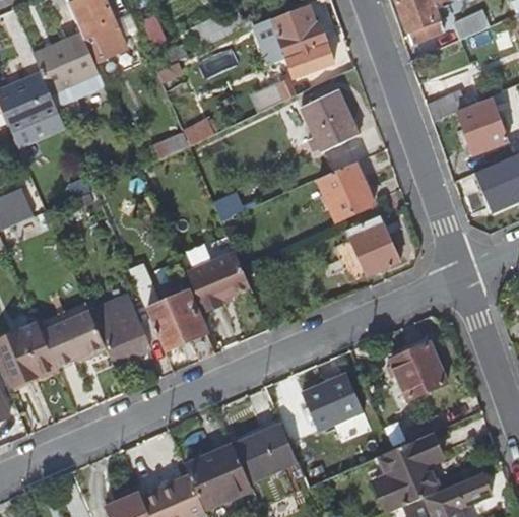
[(84,0),(70,7),(82,34),(92,58),(126,45),(106,0),(84,0)]
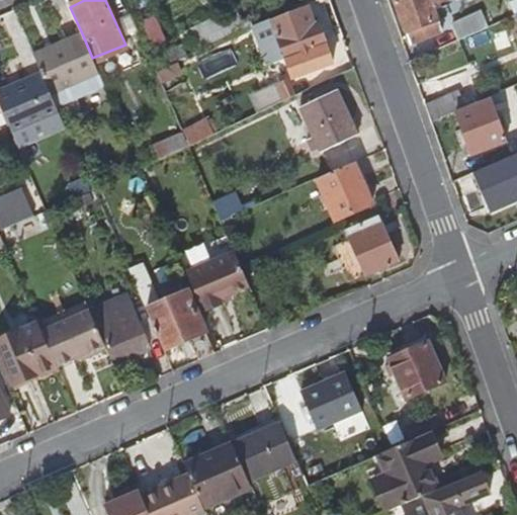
[(397,0),(408,31),(422,27),(425,35),(446,26),(437,1),(440,0),(397,0)]
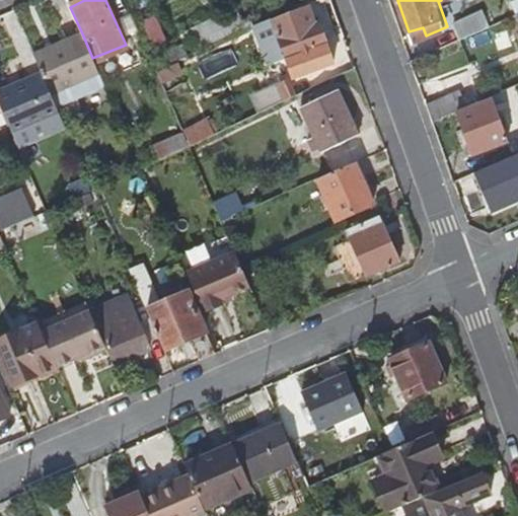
[(517,14),(517,0),(509,0),(516,15),(517,14)]
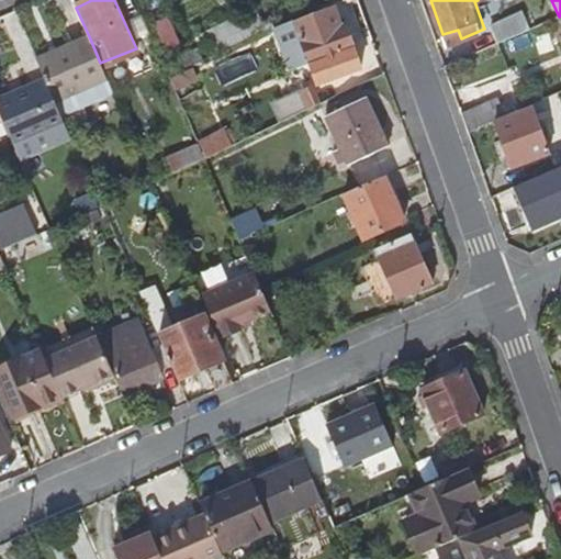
[(293,18),(280,23),(293,59),(307,56),(311,65),(327,58),(333,78),(362,68),(347,25),(341,26),(335,8),(295,22),(293,18)]
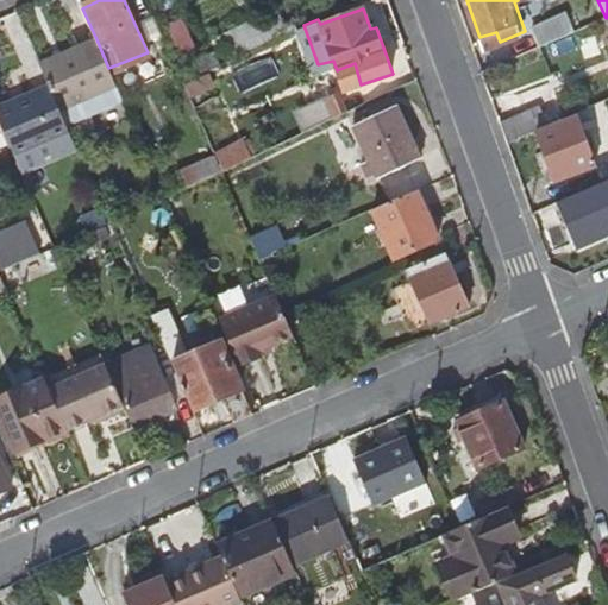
[(225,33),(237,57),(287,33),(274,10),(225,33)]
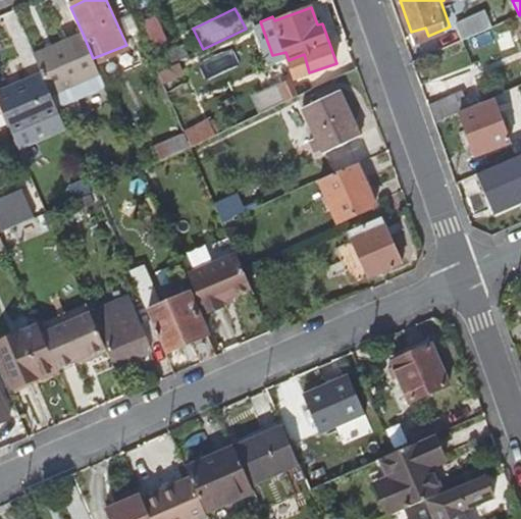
[(462,41),(492,28),(483,9),(454,22),(462,41)]
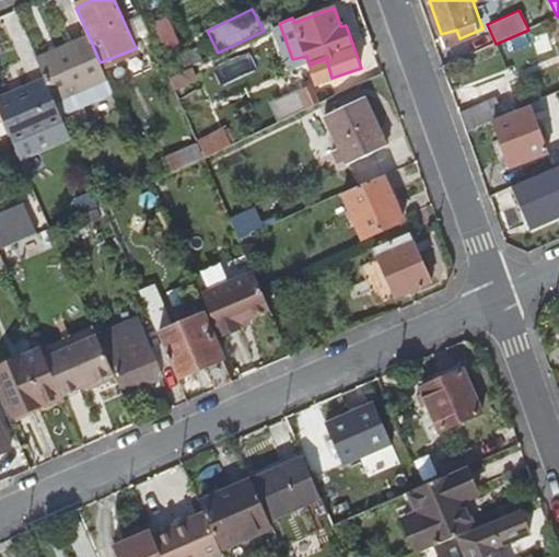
[(183,47),(167,15),(152,22),(166,55),(183,47)]
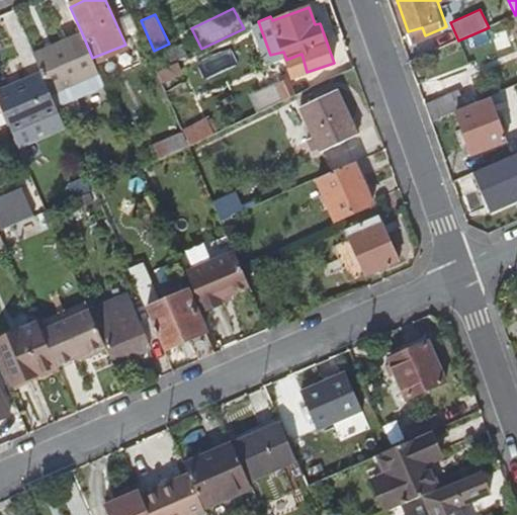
[(82,33),(34,54),(44,74),(53,94),(99,75),(92,58),(82,33)]
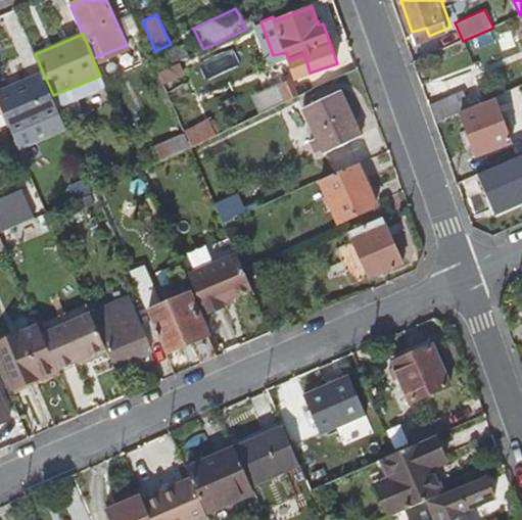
[(12,136),(61,114),(58,107),(53,95),(44,75),(28,81),(29,84),(15,89),(14,87),(0,93),(0,108),(1,111),(12,136)]
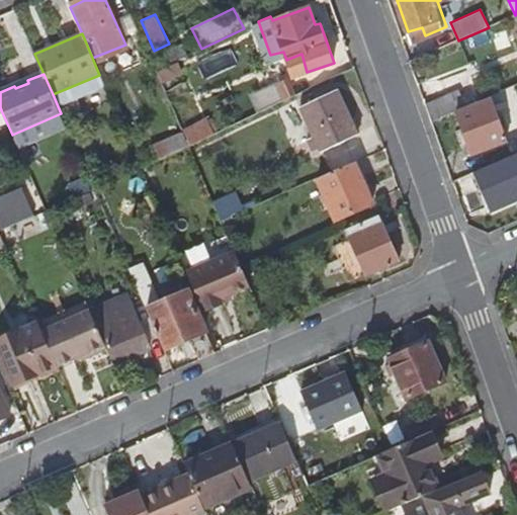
[(104,86),(99,75),(53,94),(58,106),(104,86)]
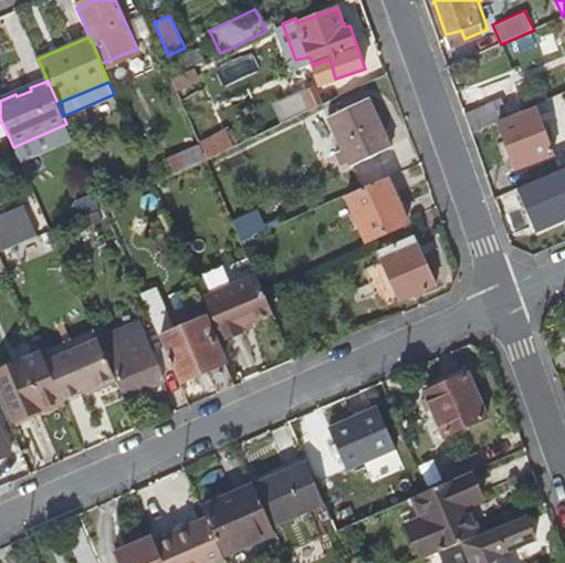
[(471,134),(510,117),(501,95),(463,112),(471,134)]
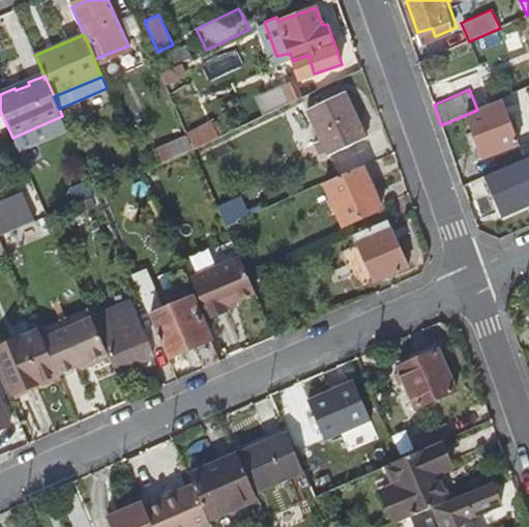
[(369,139),(347,93),(327,101),(325,96),(305,105),(309,111),(322,140),(327,152),(329,157),(369,139)]
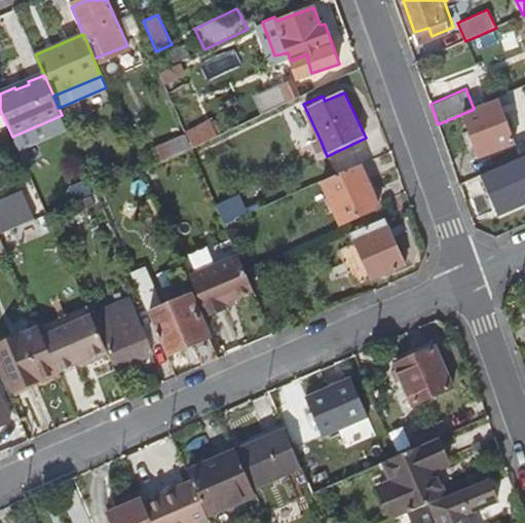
[(518,141),(501,102),(464,117),(481,157),(518,141)]
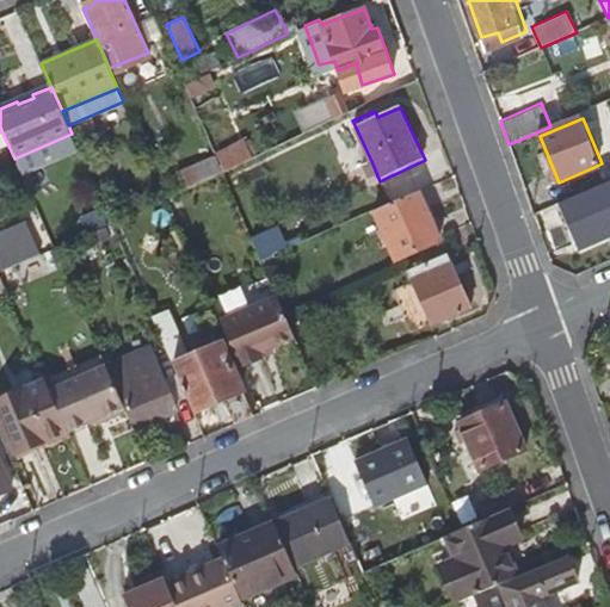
[(221,158),(227,171),(251,159),(244,146),(221,158)]
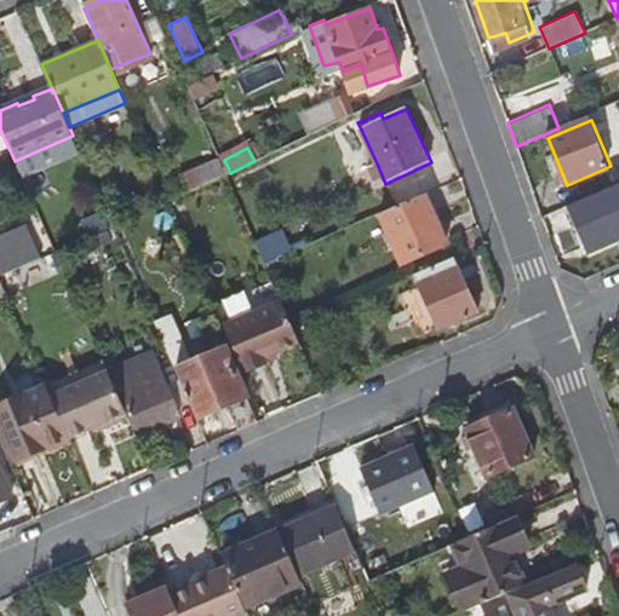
[(225,176),(219,160),(182,176),(189,194),(227,177),(225,176)]
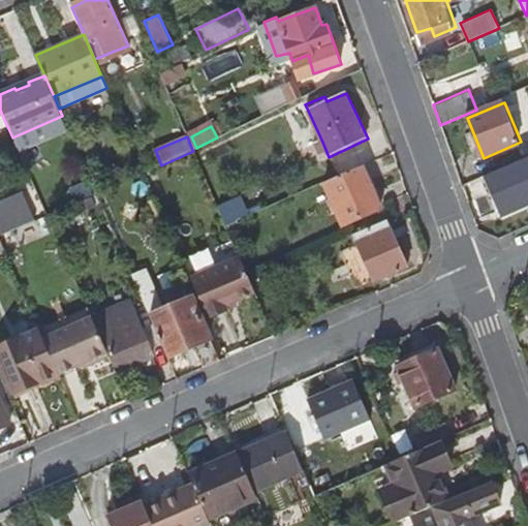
[(327,152),(321,140),(314,142),(320,155),(327,152)]
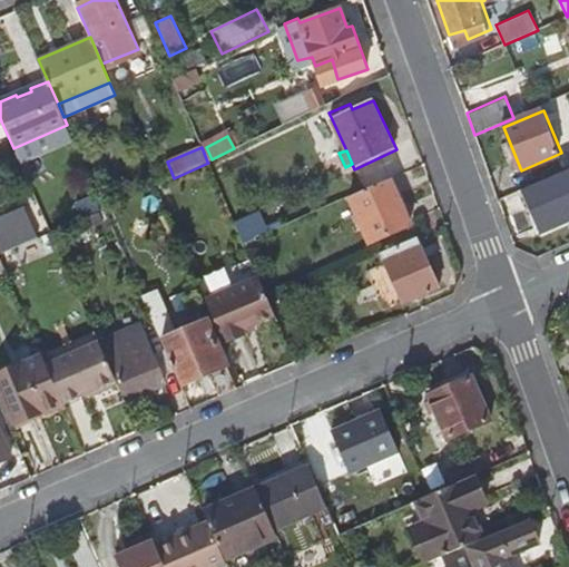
[(568,168),(523,189),(542,233),(568,221),(568,168)]
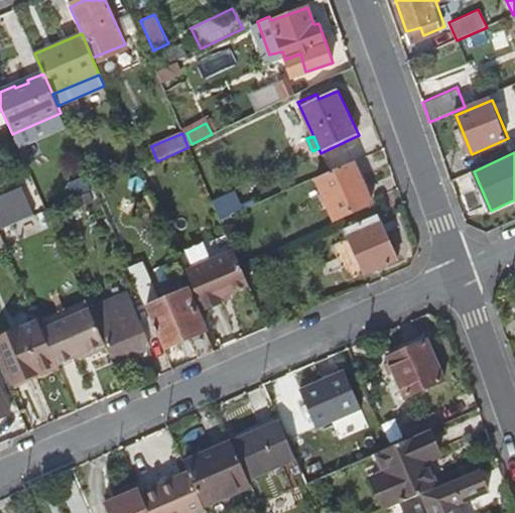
[(368,205),(348,162),(309,179),(329,221),(368,205)]
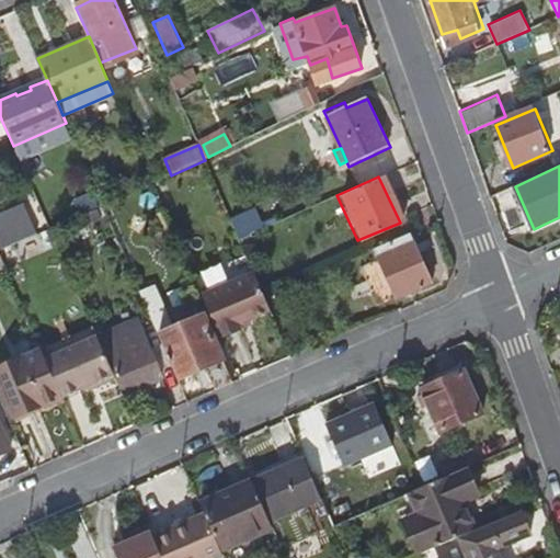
[(0,250),(36,234),(37,234),(33,223),(24,203),(0,214),(0,250)]
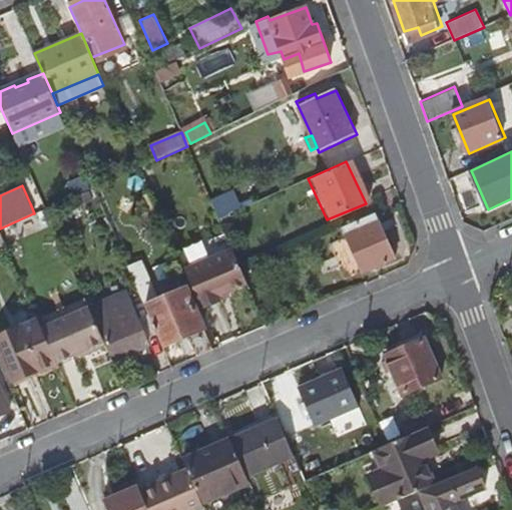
[(94,200),(90,191),(74,198),(78,206),(94,200)]
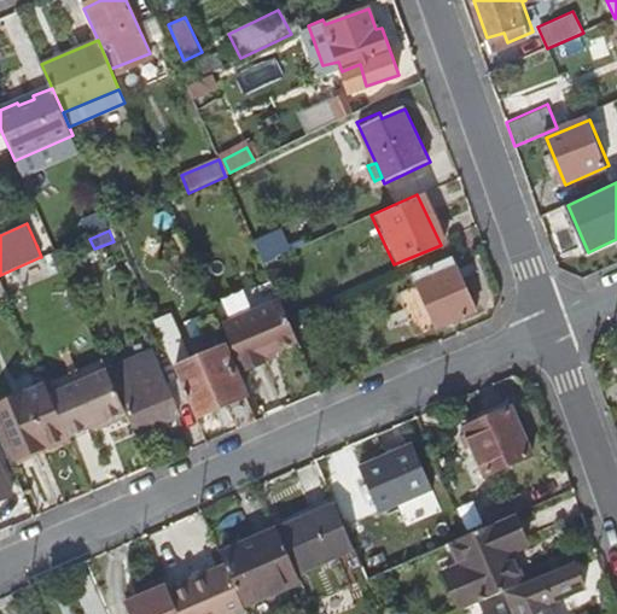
[(251,240),(260,263),(287,252),(280,231),(251,240)]
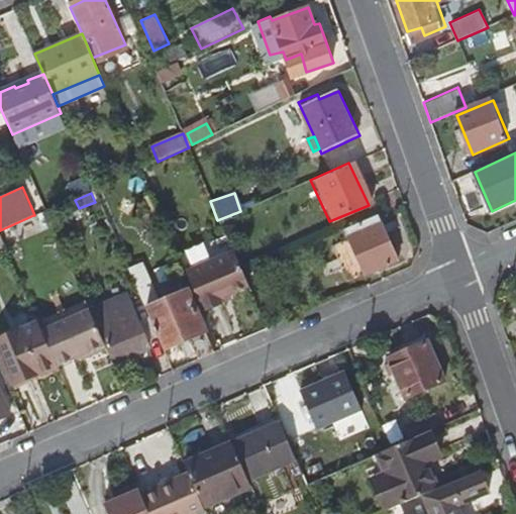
[(30,205),(34,215),(44,210),(40,200),(30,205)]
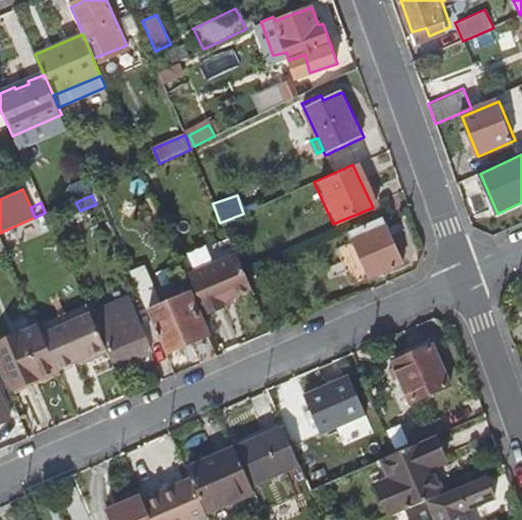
[(52,229),(45,213),(35,218),(34,218),(41,234),(52,229)]
